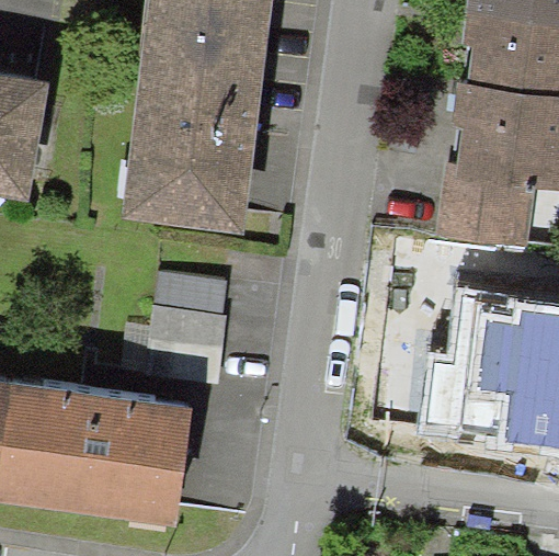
[(153,0),(125,224),(243,238),(273,0),(153,0)]
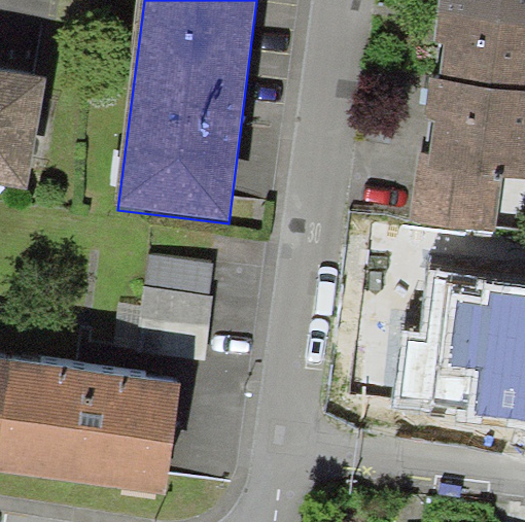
[(524,0),(449,0),(439,81),(524,92),(524,0)]
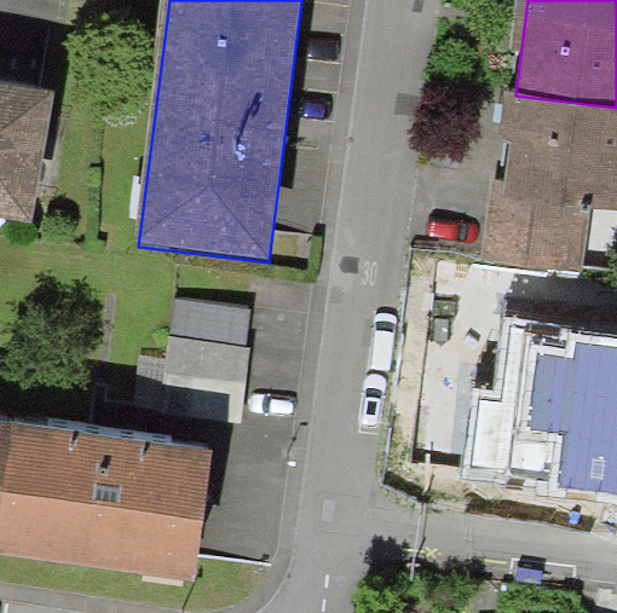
[(27,94),(0,88),(0,203),(7,206),(27,94)]
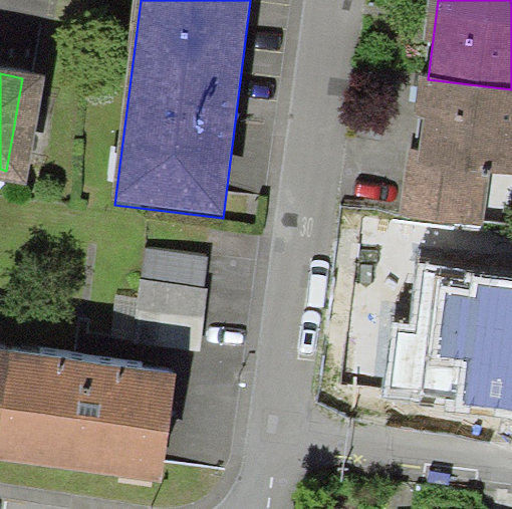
[(511,89),(428,79),(419,159),(485,166),(511,169),(511,89)]
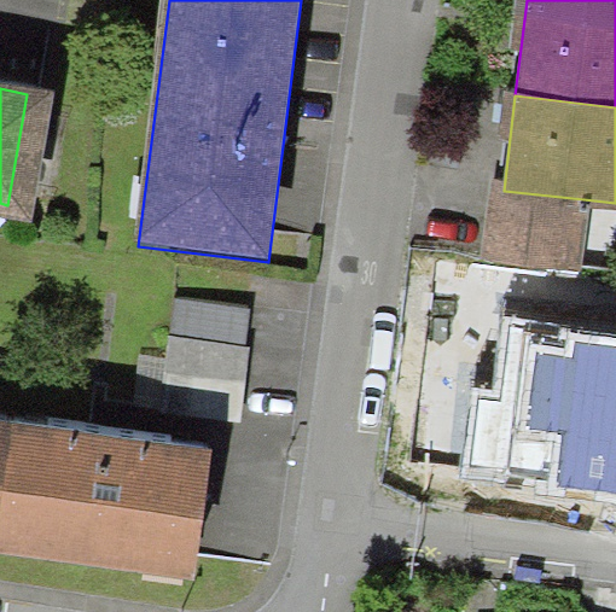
[(576,272),(583,199),(504,191),(494,190),(486,262),(576,272)]
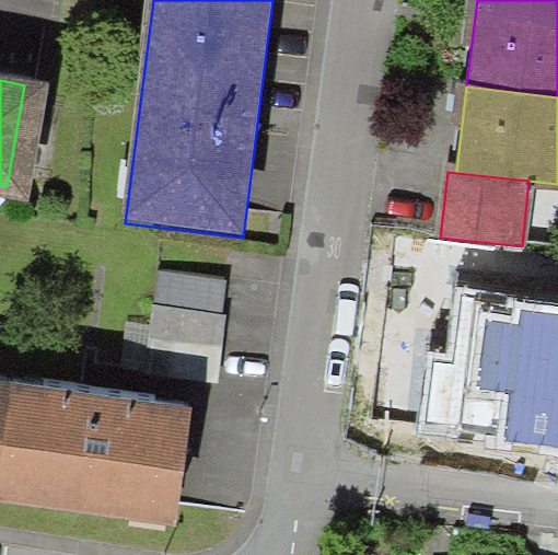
[(557,291),(479,284),(466,421),(527,427),(530,405),(557,408),(557,291)]
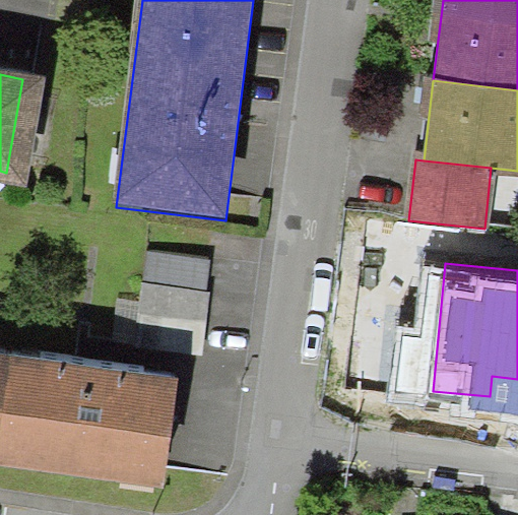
[(0,449),(165,469),(176,376),(0,355),(0,449)]
